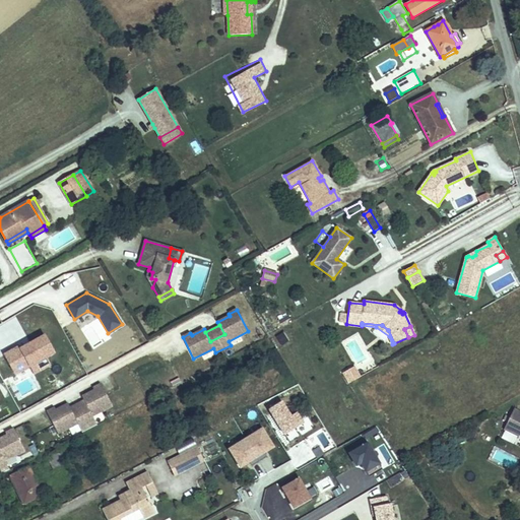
[(276,336),(280,345),(288,342),(284,333),(276,336)]
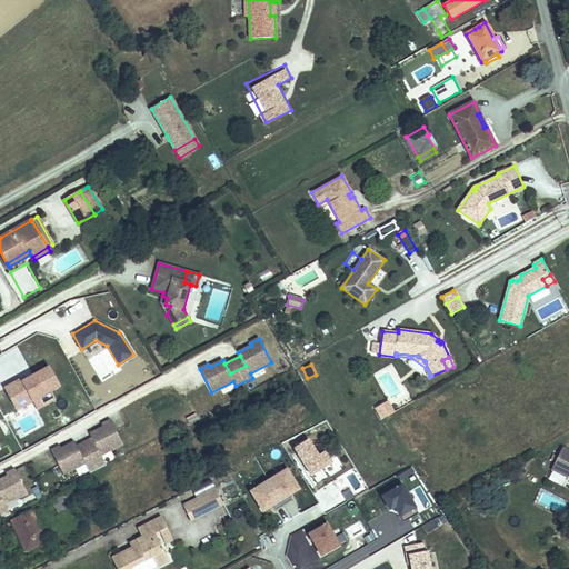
[(32,401),(51,391),(60,386),(49,367),(22,381),(21,379),(5,388),(17,410),(32,401)]
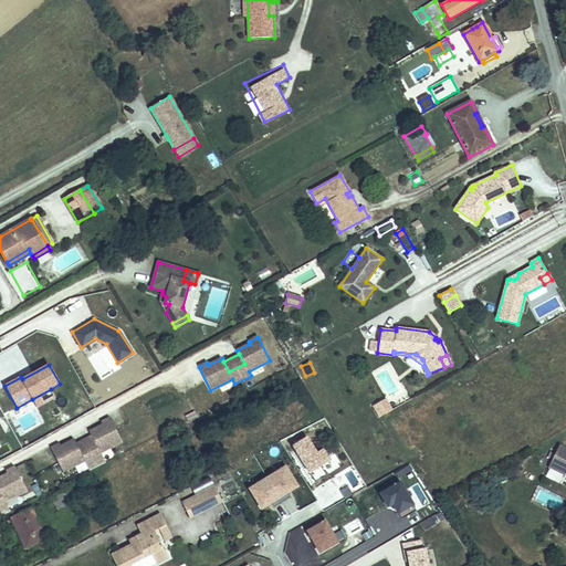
[(38,407),(55,397),(51,389),(32,399),(38,407)]
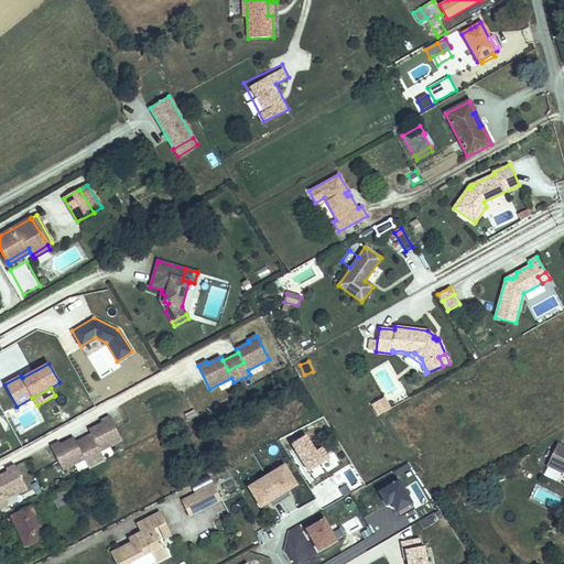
[(379,415),(390,409),(387,403),(381,407),(378,401),(372,404),(379,415)]
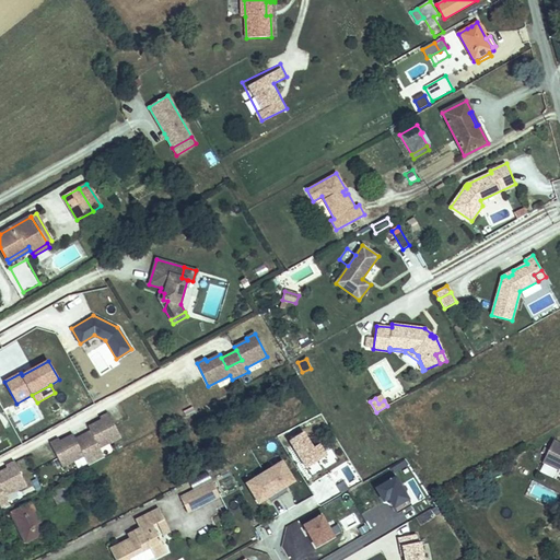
[(80,447),(74,439),(73,435),(60,442),(59,440),(50,444),(62,467),(83,456),(89,466),(104,457),(100,447),(120,438),(108,413),(101,418),(102,421),(89,428),(90,431),(95,440),(80,447)]
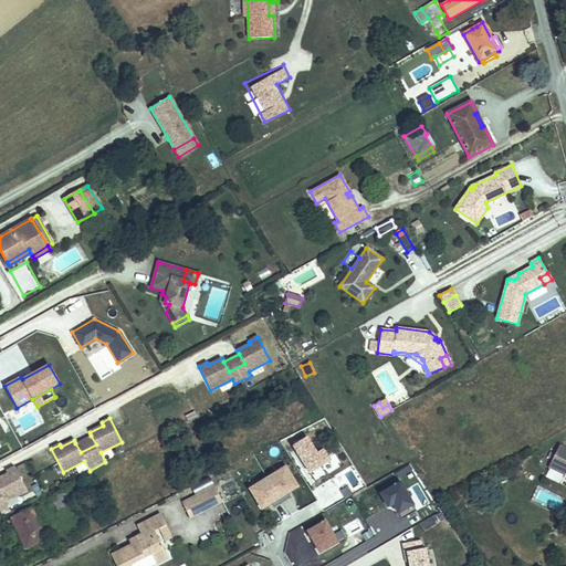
[(81,452),(96,444),(91,436),(75,443),(81,452)]
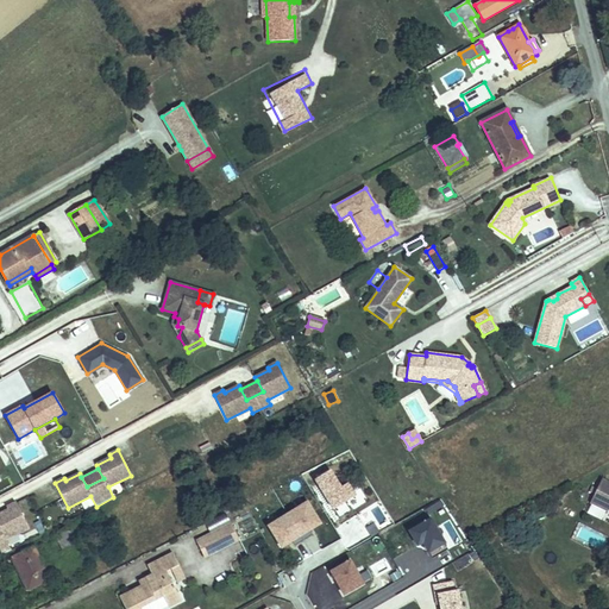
[(355,497),(346,483),(339,488),(328,470),(314,479),(339,519),(351,512),(345,502),(355,497)]
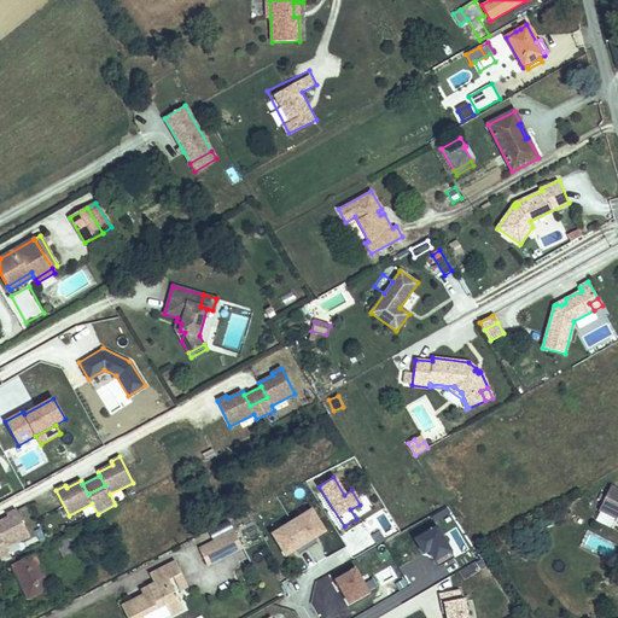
[(617,489),(611,487),(606,496),(604,501),(617,508),(617,514),(617,517),(617,489)]
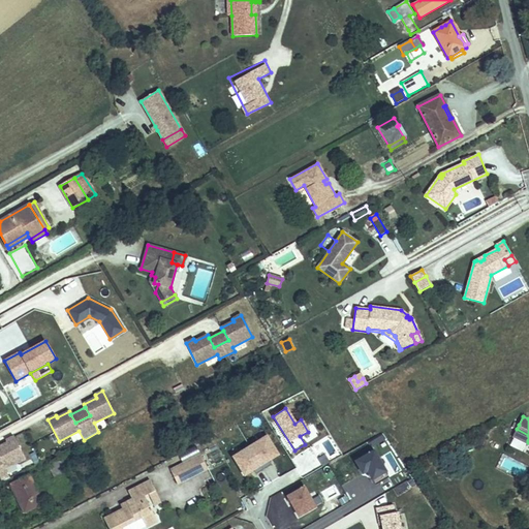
[(527,444),(528,440),(528,435),(517,429),(512,437),(527,444)]
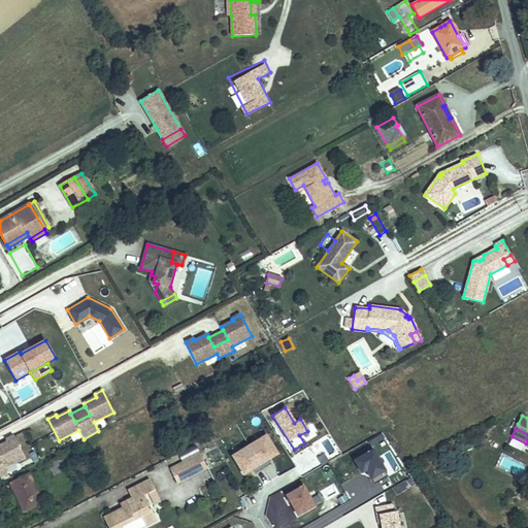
[(79,432),(70,435),(72,442),(81,439),(79,432)]
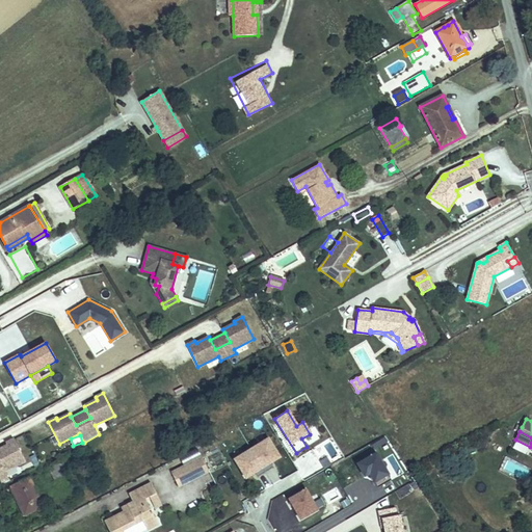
[(0,449),(0,462),(1,464),(0,464),(0,480),(2,484),(9,480),(5,472),(25,461),(14,440),(5,443),(7,446),(0,449)]
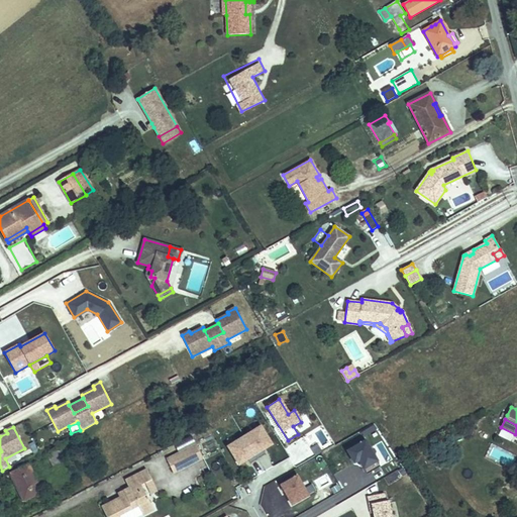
[(272,445),(261,427),(243,437),(257,459),(265,455),(263,451),(272,445)]
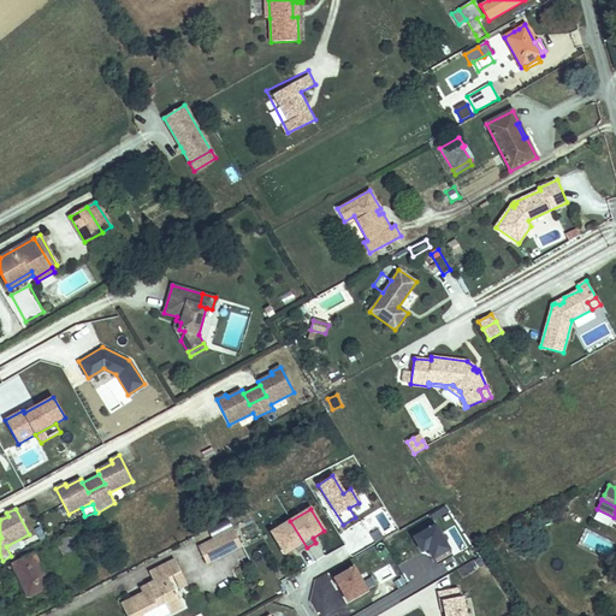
[(212,539),(232,528),(229,520),(208,531),(212,539)]
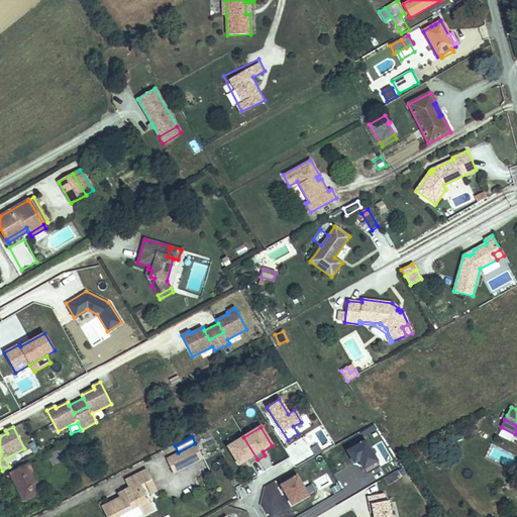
[(257,459),(243,437),(227,446),(238,466),(247,459),(249,463),(257,459)]
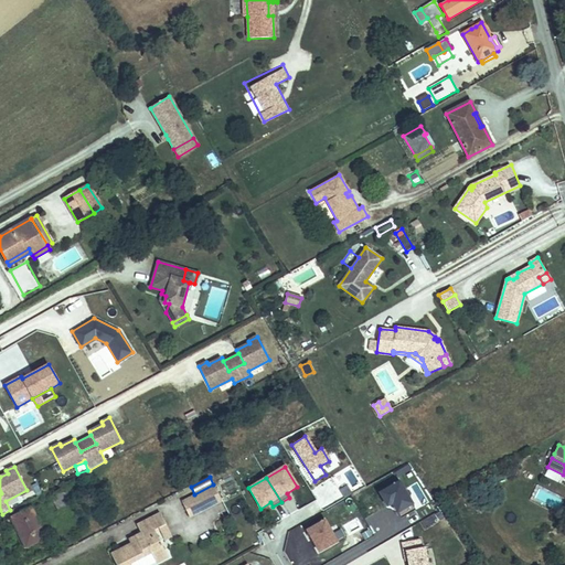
[(415,510),(400,482),(380,493),(387,505),(392,503),(401,519),(415,510)]
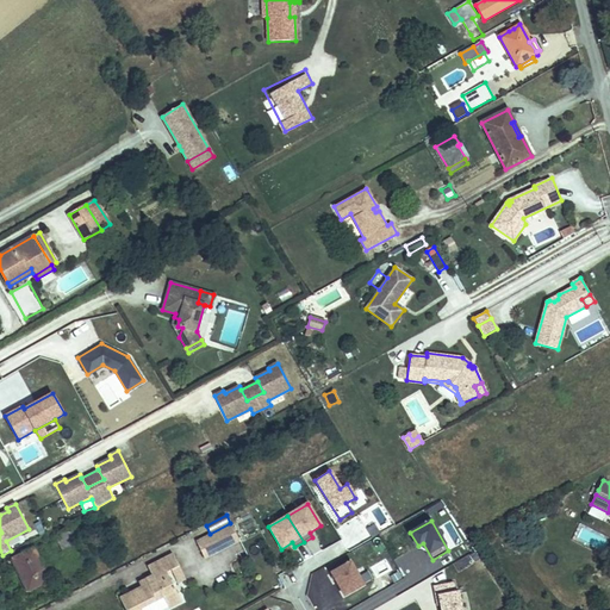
[(92,533),(87,522),(80,526),(85,536),(92,533)]
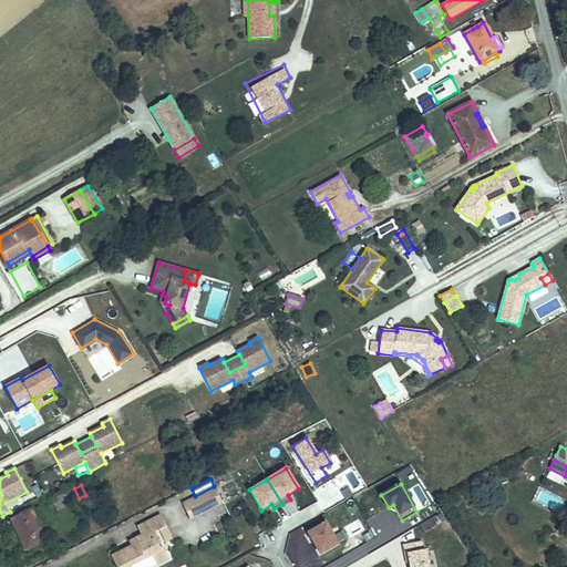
[(189,518),(222,502),(215,488),(183,505),(189,518)]
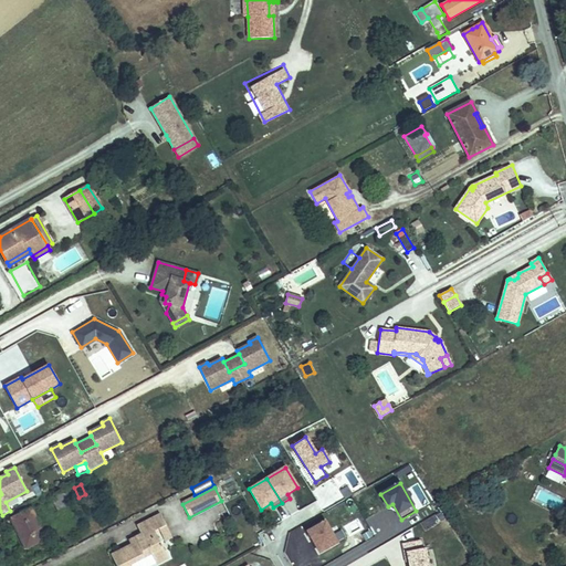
[(45,538),(31,509),(12,519),(27,547),(45,538)]
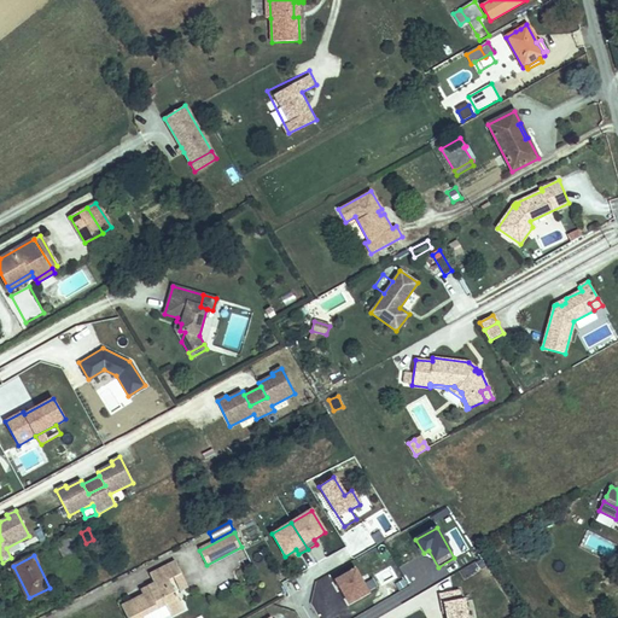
[(184,610),(168,579),(174,577),(181,573),(176,563),(150,575),(155,583),(147,588),(150,593),(122,607),(127,617),(143,617),(141,616),(164,604),(170,616),(184,610)]
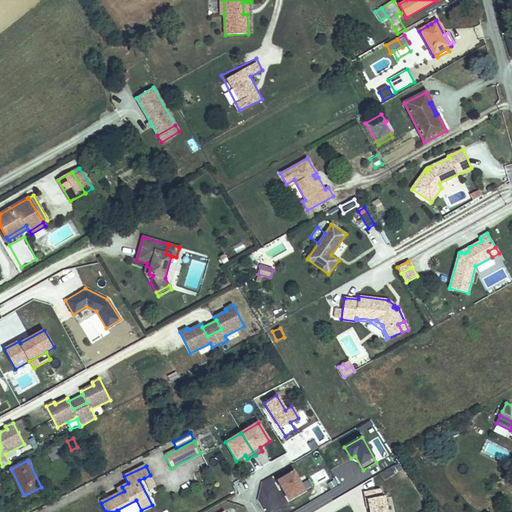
[(305,491),(294,472),(278,481),(289,500),(305,491)]
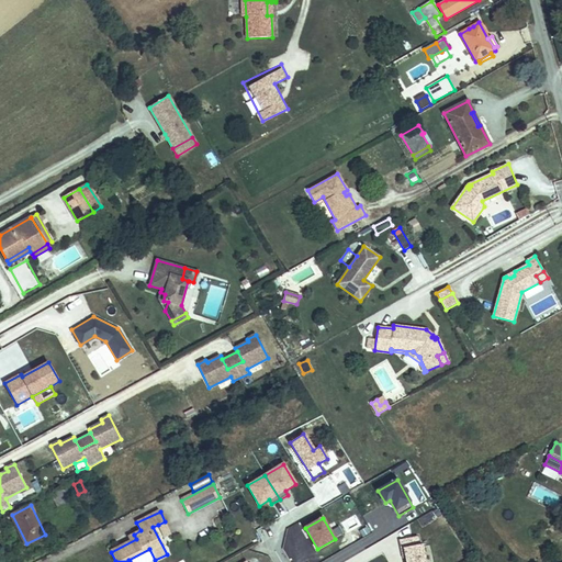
[(171,534),(165,521),(158,525),(164,537),(171,534)]
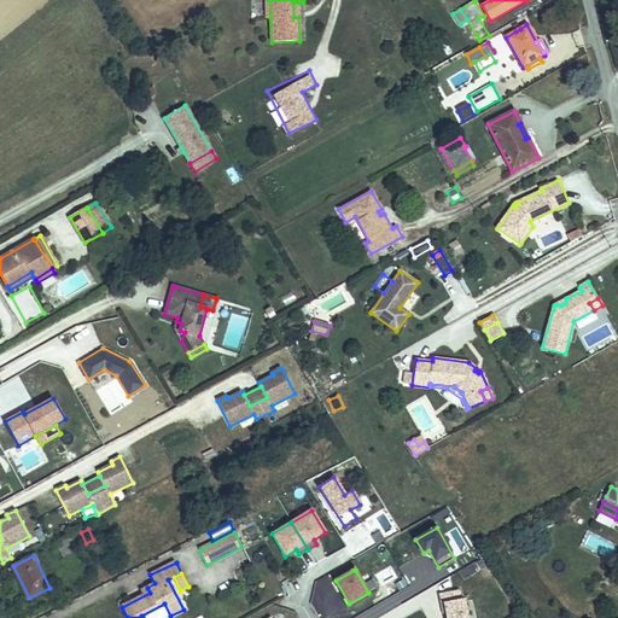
[(467,617),(464,588),(439,592),(443,617),(467,617)]
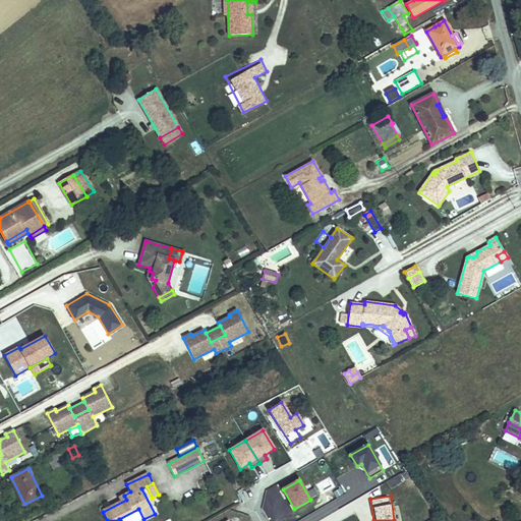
[(138,520),(143,519),(138,509),(119,519),(120,520),(138,520)]
